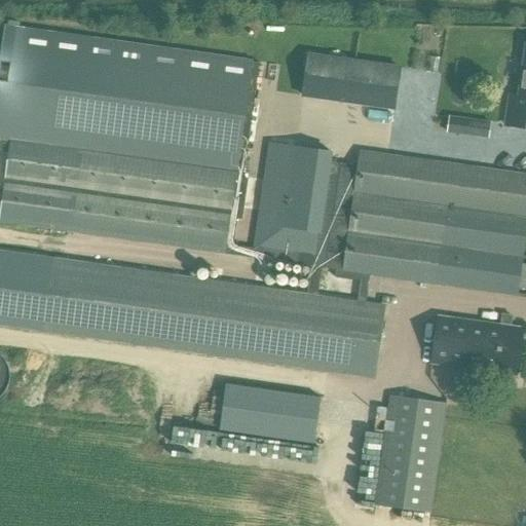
[(250,36),(250,25),(230,24),(230,36),(250,36)]
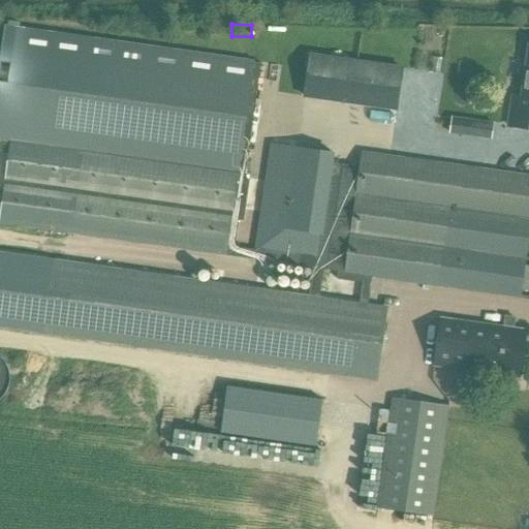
[(0,224),(227,257),(239,172),(253,61),(5,26),(0,59),(0,139),(10,142),(0,213),(0,224)]
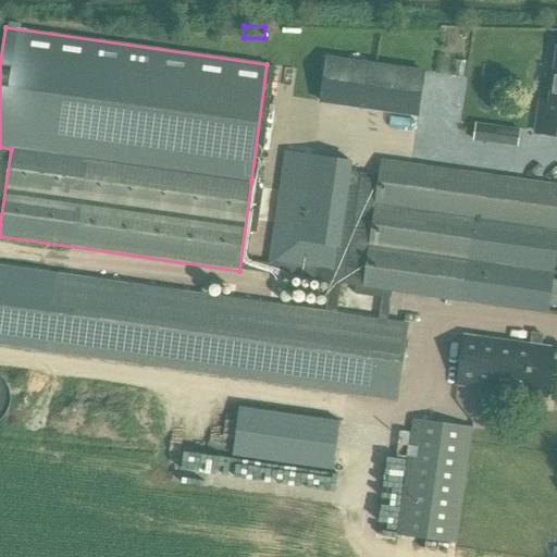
[(467,69),(468,41),(438,40),(437,67),(467,69)]
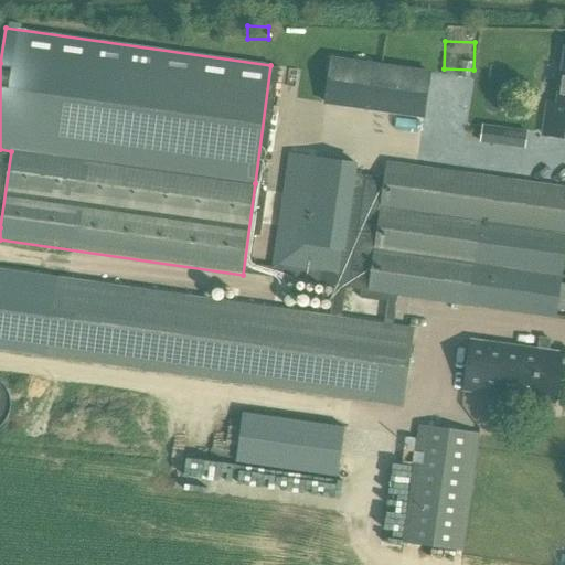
[(327,105),(425,118),(430,74),(333,61),(327,105)]
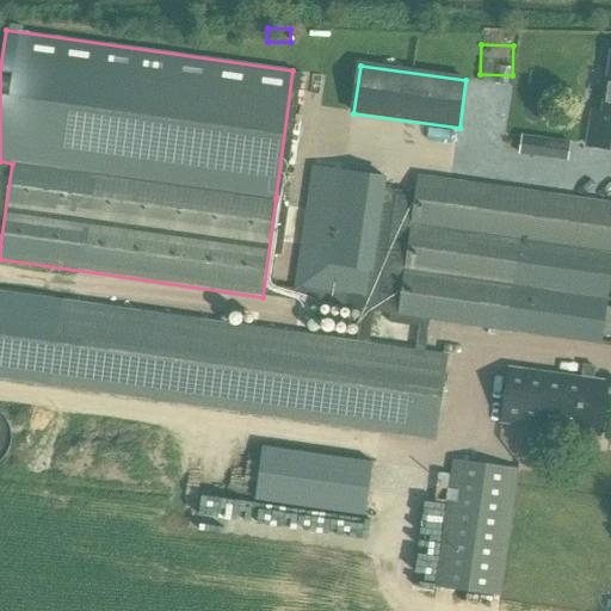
[(610,69),(605,113),(593,111),(588,146),(610,148),(610,69)]
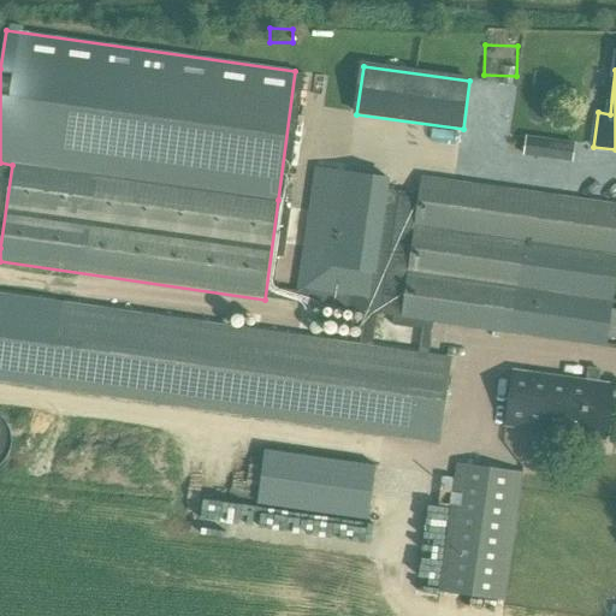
[(575,143),(526,136),(523,157),(573,163),(575,143)]
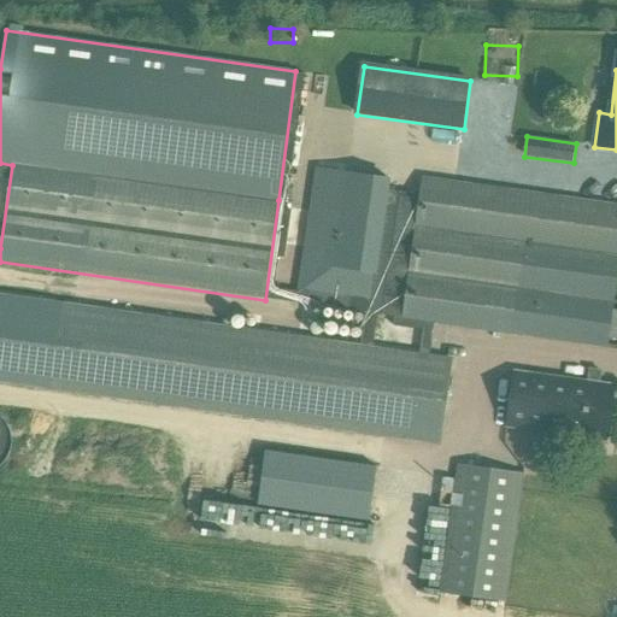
[(378,276),(392,178),(316,168),(298,295),(371,305),(376,275),(378,276)]
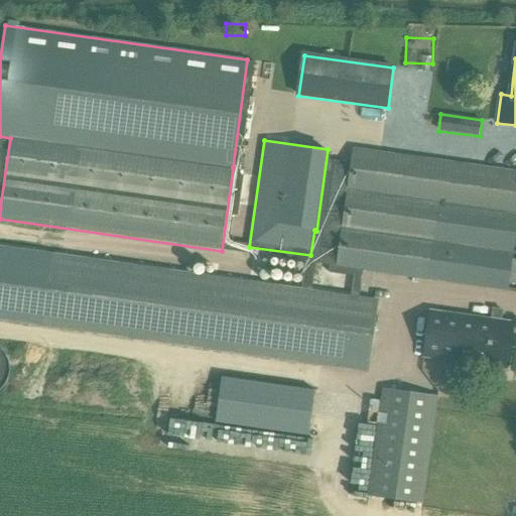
[(515,170),(354,148),(348,191),(336,266),(428,281),(510,293),(512,275),(515,244),(515,170)]
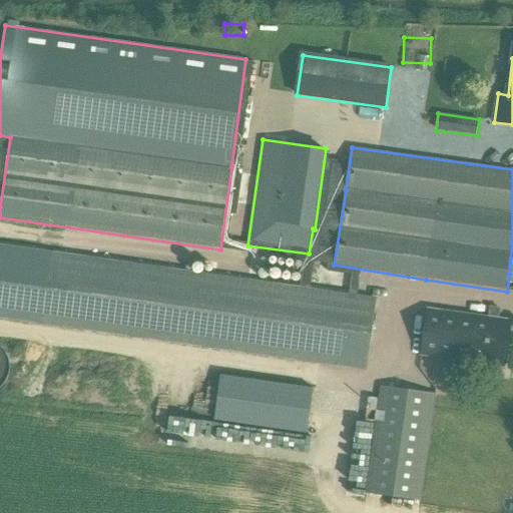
[(366,371),(376,298),(52,251),(0,244),(0,318),(42,325),(366,371)]
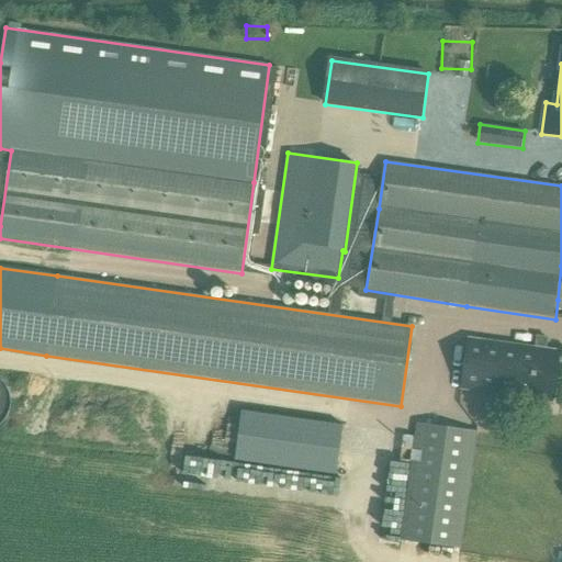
[(553,402),(560,352),(560,351),(547,349),(548,338),(538,337),(536,348),(470,339),(463,390),(553,402)]
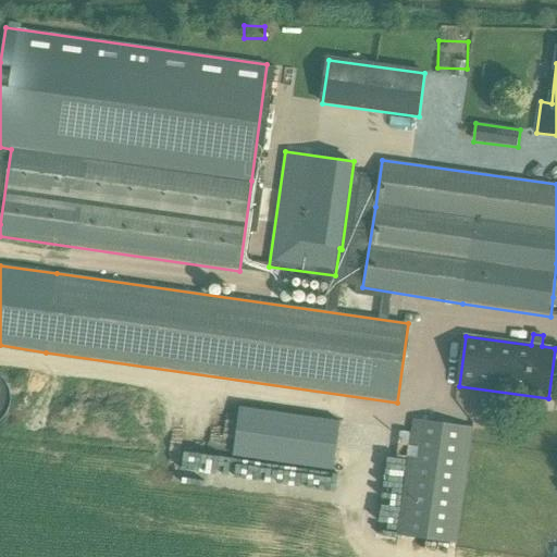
[(347,416),(237,401),(235,419),(251,421),(249,434),(297,441),(294,459),(333,465),(336,440),(344,441),(347,416)]
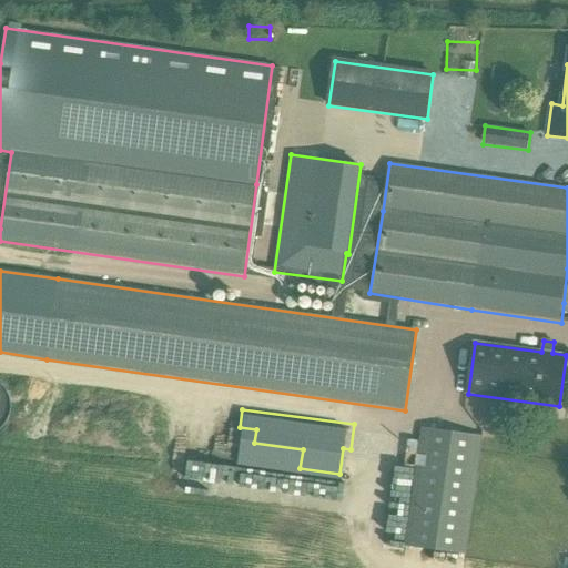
[(422,426),(405,545),(467,556),(484,436),(422,426)]
